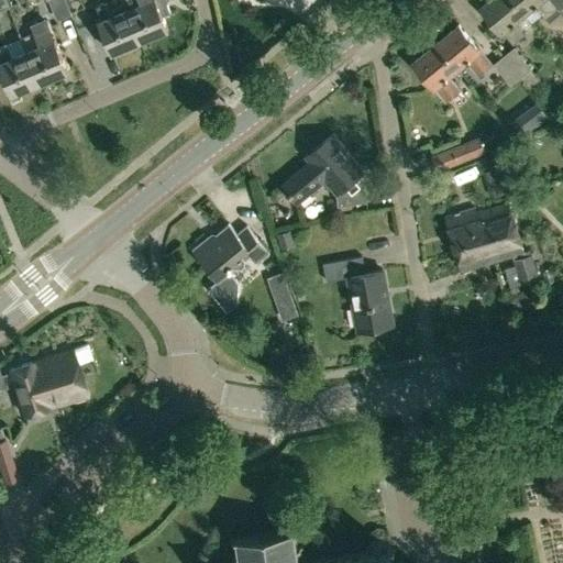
[(0,0),(0,9),(10,7),(7,0),(0,0)]
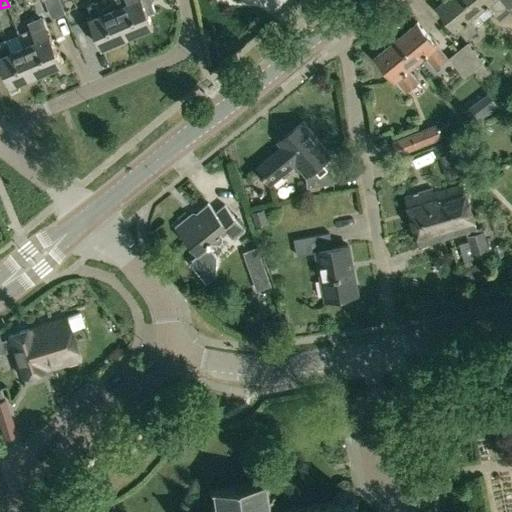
[(128,37),(154,27),(142,0),(111,0),(113,3),(114,3),(128,37)]
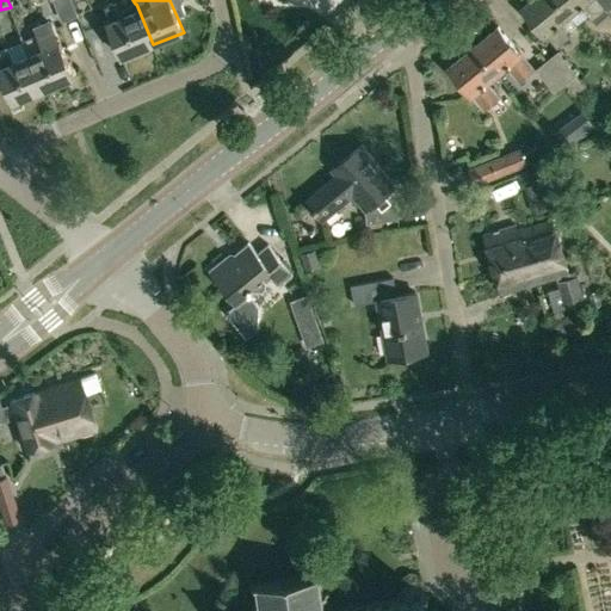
[(530,0),(523,6),(545,32),(557,48),(572,37),(567,32),(578,24),(557,0),(530,0)]
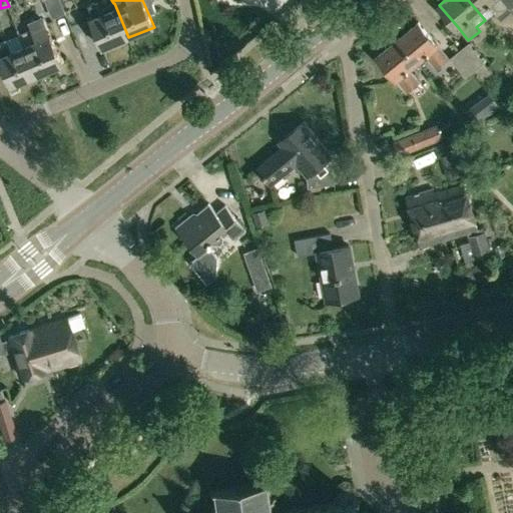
[(502,0),(468,0),(485,20),(494,12),(497,15),(508,7),(502,0)]
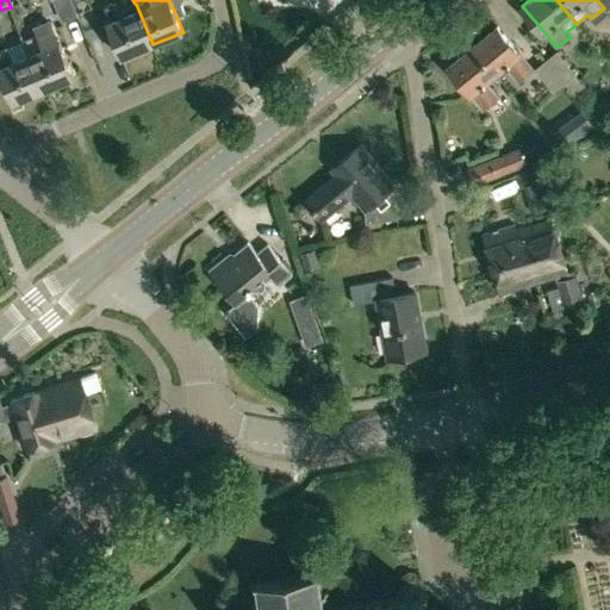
[(109,42),(114,39),(122,57),(153,44),(136,4),(135,4),(120,10),(117,1),(104,7),(110,22),(107,23),(101,26),(109,42)]
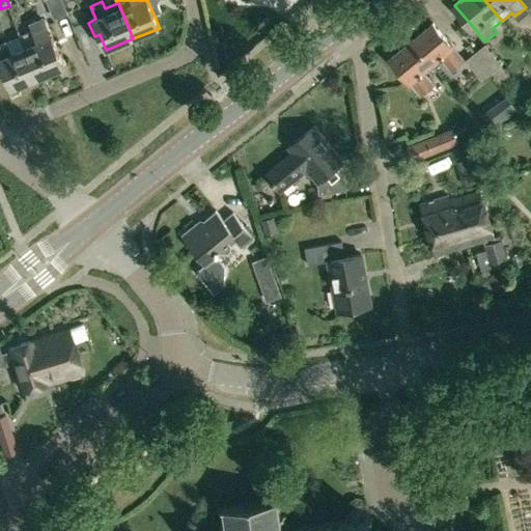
[(39,78),(65,66),(45,18),(29,24),(33,31),(22,36),(26,47),(39,78)]
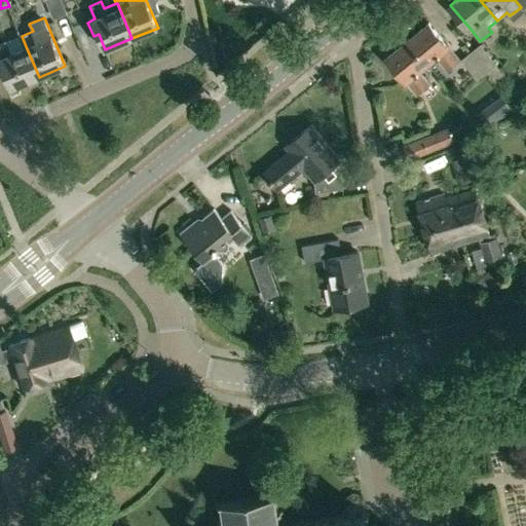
[(428,23),(408,40),(427,63),(435,57),(448,72),(460,61),(461,60),(449,45),(448,46),(428,23)]
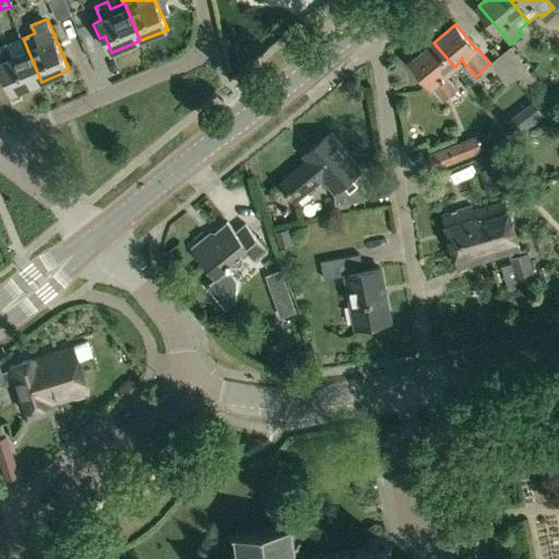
[(459,90),(445,74),(454,67),(433,43),(412,61),(432,85),(430,86),(444,103),(459,90)]
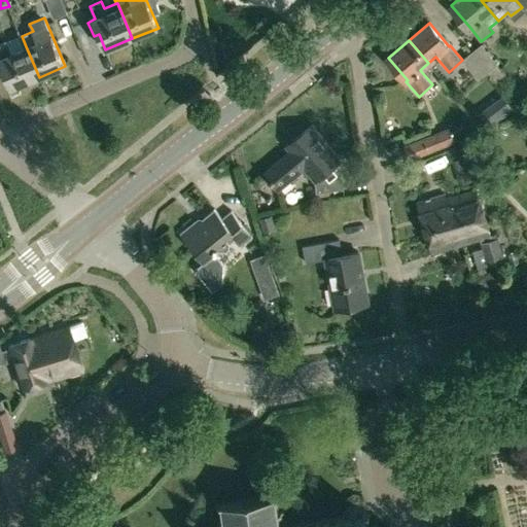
[(0,61),(11,89),(39,77),(26,46),(11,53),(6,41),(0,43),(0,57),(0,58),(0,57),(0,61)]
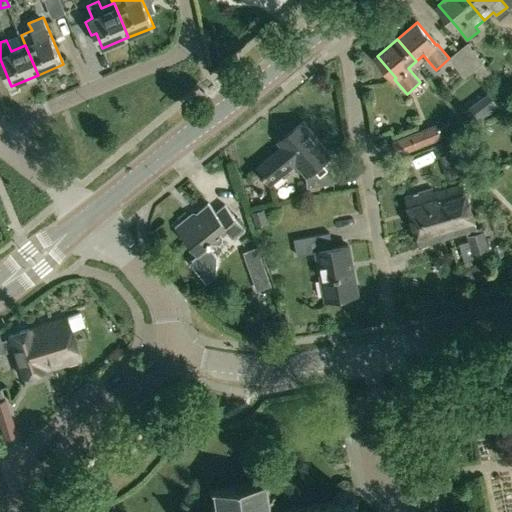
[(482,79),(491,73),(469,45),(471,44),(469,42),(458,51),(475,70),(482,79)]
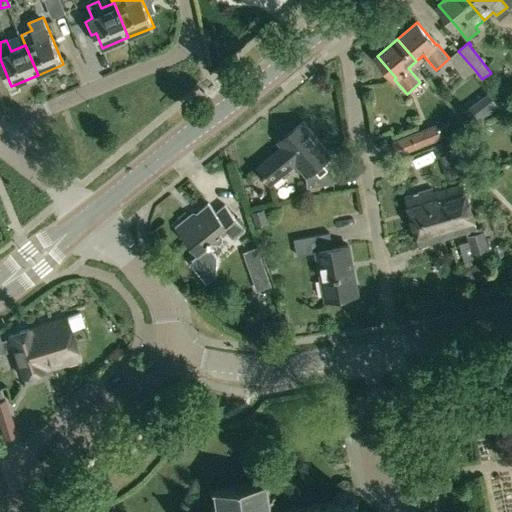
[(464,77),(475,70),(458,51),(449,58),(448,59),(449,61),(450,60),(464,77)]
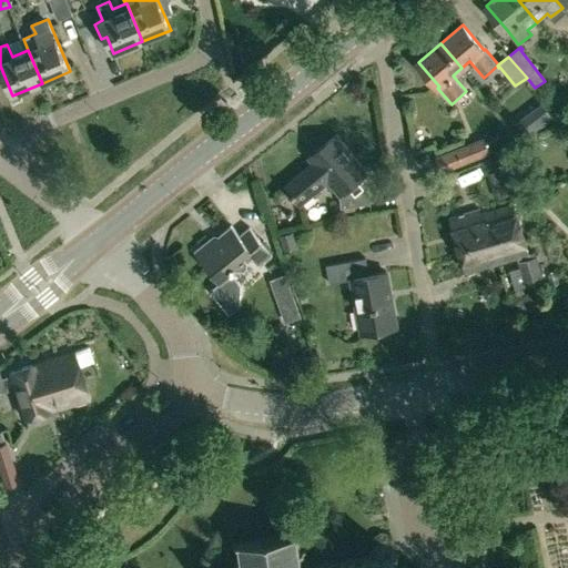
[(550,138),(559,145),(566,138),(557,130),(550,138)]
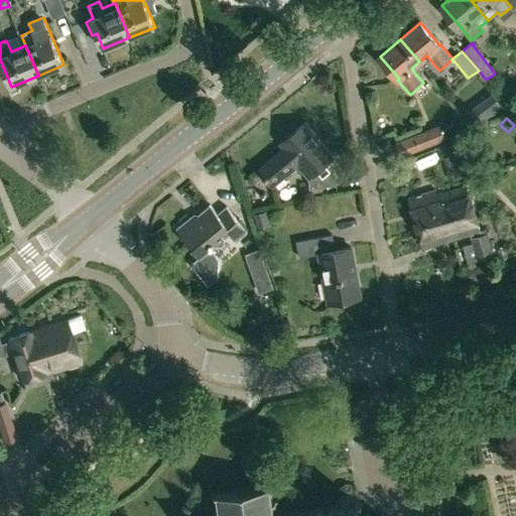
[(334,164),(330,159),(334,155),(304,122),(279,143),(283,148),(258,169),(272,186),(297,165),(308,177),(308,176),(310,189),(338,185),(334,164)]
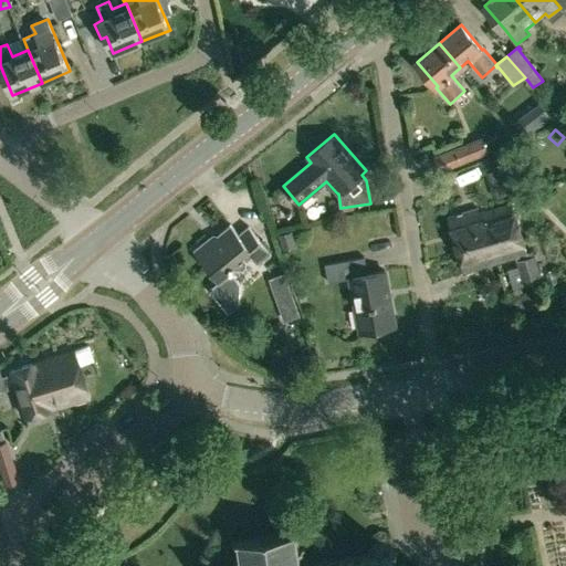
[(454,149),(460,165),(490,154),(486,145),(484,140),(483,137),(454,149)]
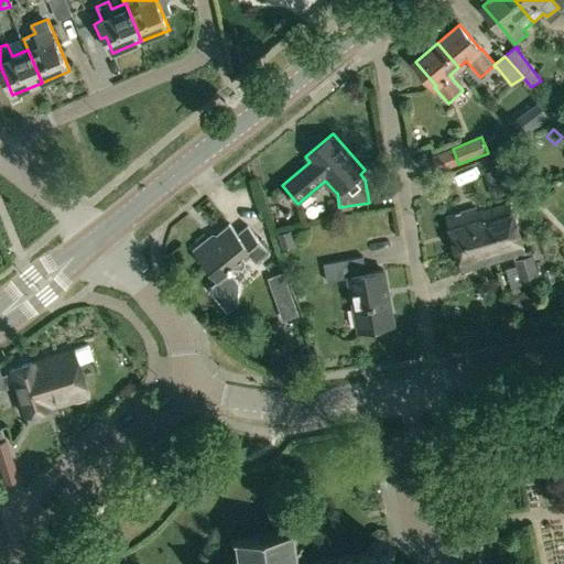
[(499,169),(498,164),(518,159),(514,148),(475,160),(480,174),(499,169)]
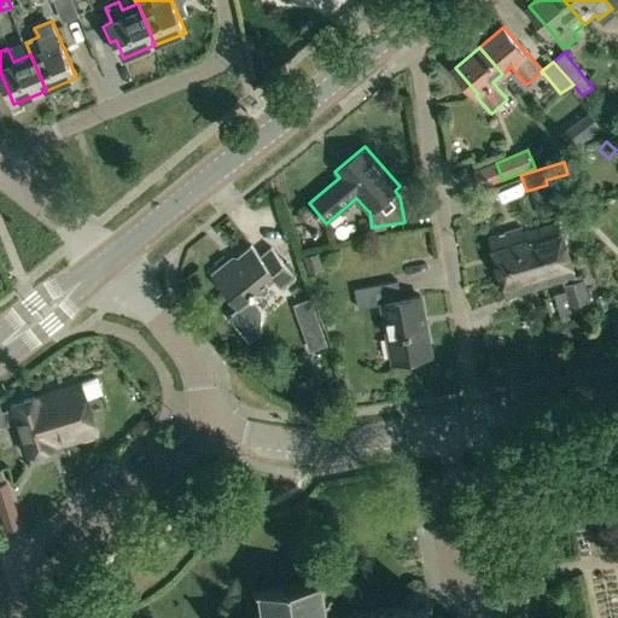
[(524,228),(490,238),(507,297),(563,280),(564,286),(565,291),(571,312),(590,305),(583,280),(581,274),(576,275),(560,223),(525,233),(524,228)]
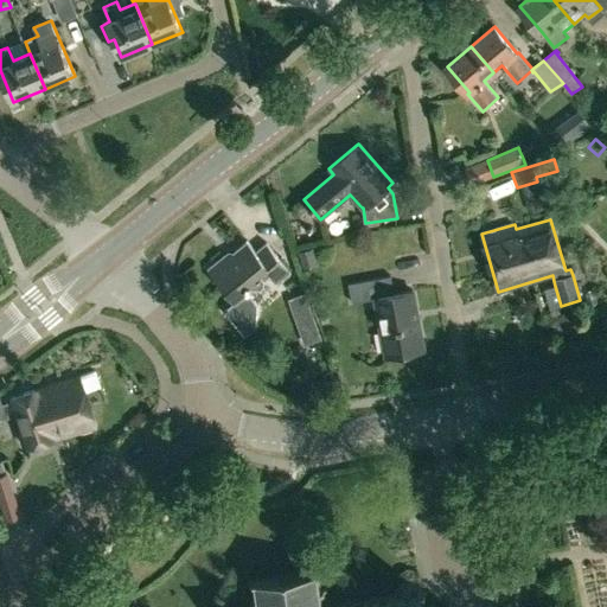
[(228,250),(211,263),(237,296),(227,306),(248,331),(272,313),(251,288),(268,274),(275,282),(289,272),(267,244),(257,253),(248,242),(235,254),(237,256),(234,259),(228,250)]
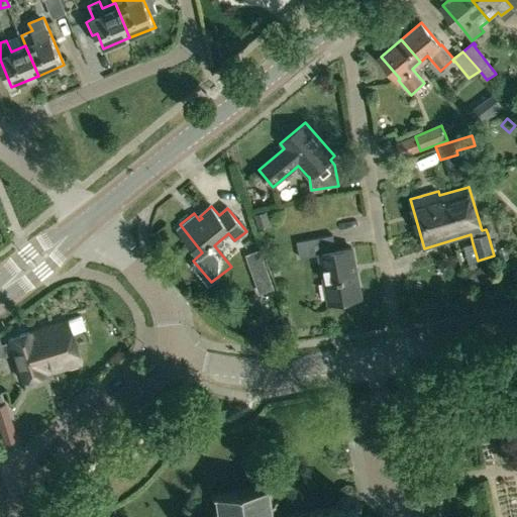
[(254,214),(259,230),(272,226),(268,211),(254,214)]
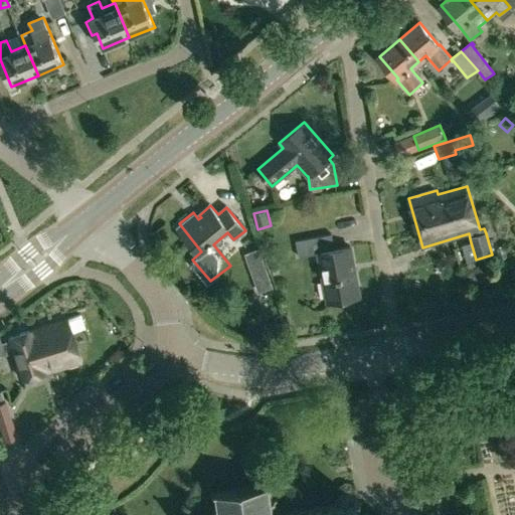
[(299,258),(319,253),(328,301),(359,295),(351,248),(336,250),(332,234),(296,240),(299,258)]
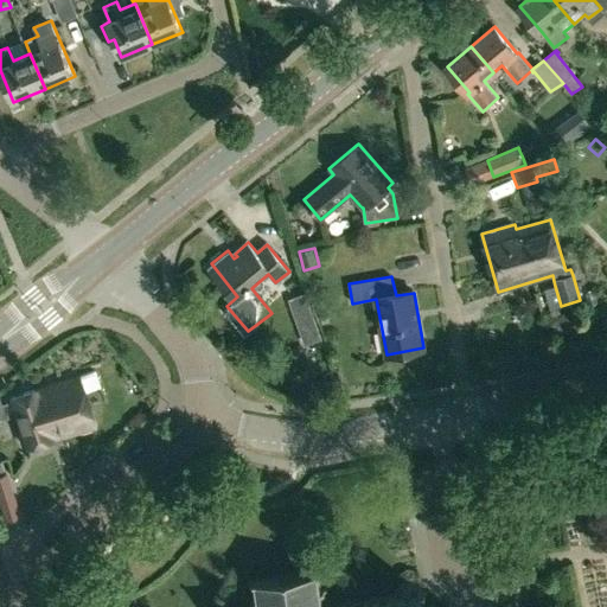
[(555,308),(545,317),(562,333),(570,324),(555,308)]
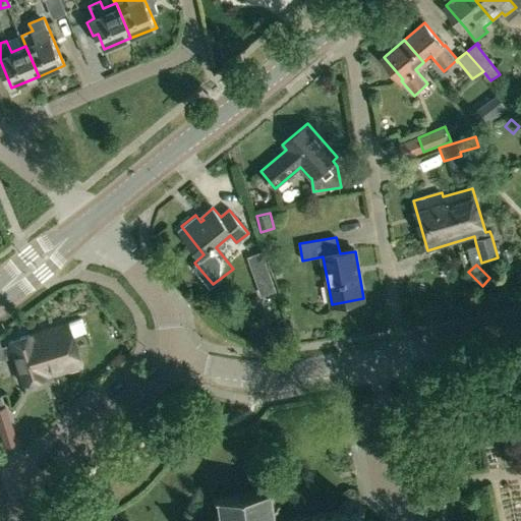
[(82,368),(68,322),(8,340),(22,387),(82,368)]
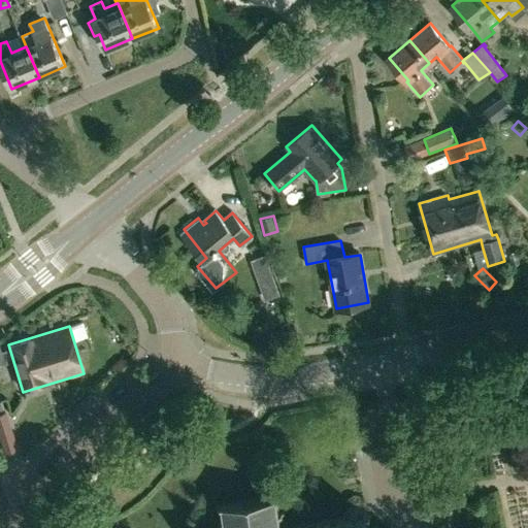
[(96,335),(83,337),(85,352),(98,350),(96,335)]
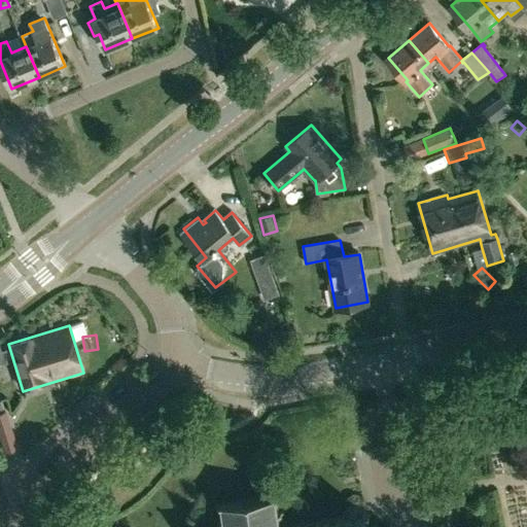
[(6,411),(4,412),(0,400),(0,440),(5,453),(19,449),(6,411)]
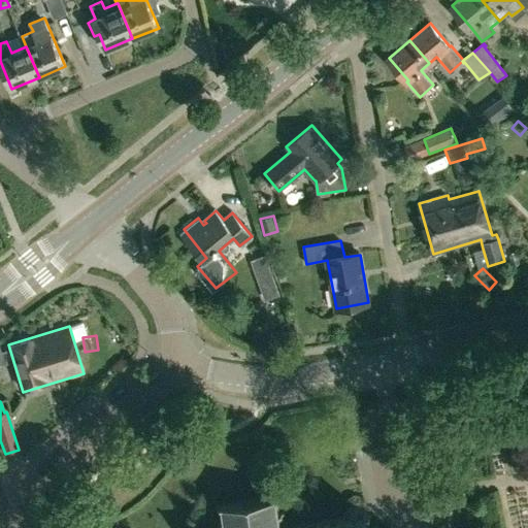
[(380,527),(370,527),(369,519),(372,518),(372,515),(368,516),(367,512),(365,512),(365,510),(359,506),(351,507),(347,514),(347,515),(344,515),(344,519),(327,521),(327,518),(324,518),(324,521),(305,524),(305,521),(302,521),(303,524),(285,527),(283,514),(285,514),(284,512),(278,513),(276,498),(282,497),(282,495),(216,504),(216,506),(221,505),(223,520),(218,521),(218,523),(224,523),(224,527),(380,527)]
